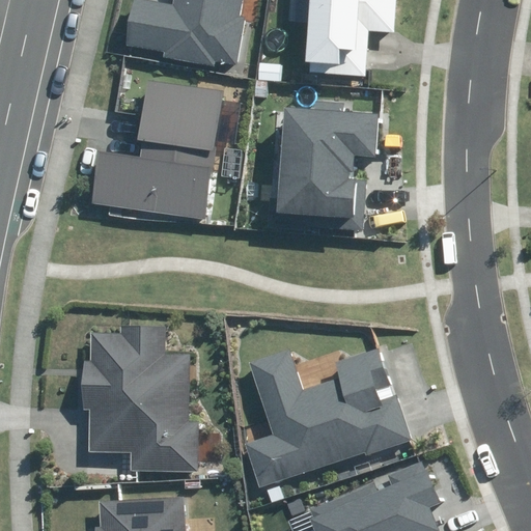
[(164,53),(163,59),(214,67),(215,60),(236,64),(244,17),(239,16),(242,0),(173,0),(172,5),(139,0),(135,0),(128,47),(164,53)]
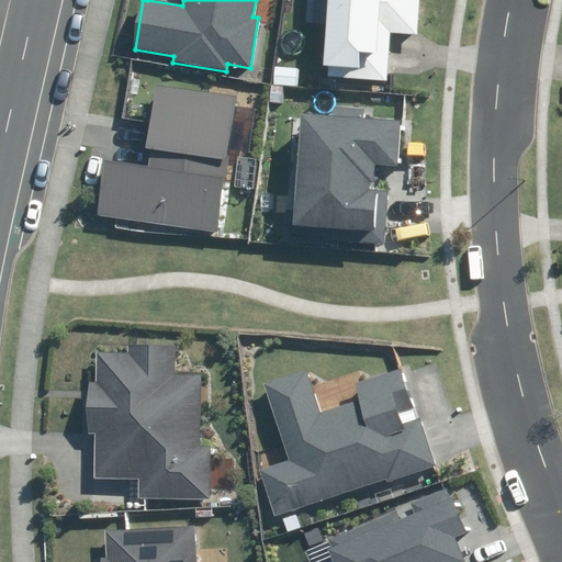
[(328,64),(327,77),(388,81),(391,32),(417,34),(419,0),(326,0),(323,64),(328,64)]
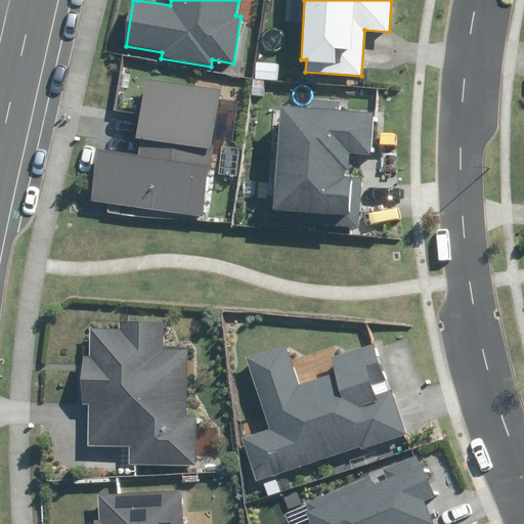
[(180,221),(212,225),(233,86),(154,75),(155,69),(143,67),(138,101),(131,100),(128,120),(135,121),(132,138),(136,139),(134,149),(95,143),(87,197),(84,197),(83,206),(134,214),(133,217),(180,224),(180,221)]
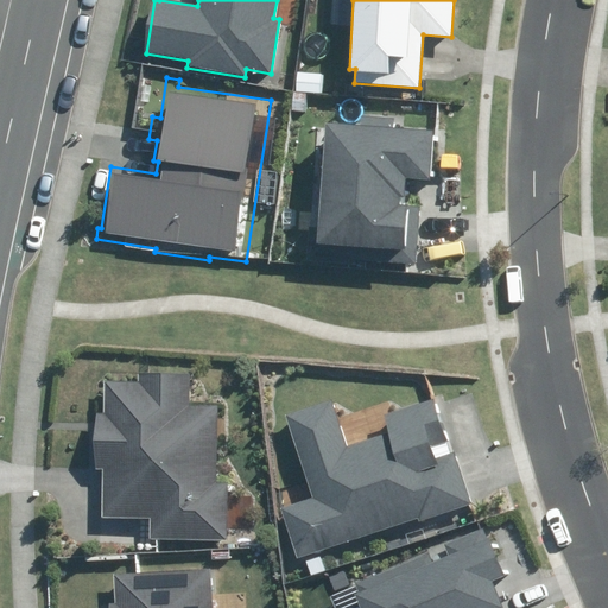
[(314,222),(305,222),(302,265),(353,270),(354,265),(422,271),(426,203),(418,203),(412,192),(413,183),(441,185),(444,130),(405,126),(406,108),(397,107),(396,115),(368,113),(368,106),(358,106),(356,122),(327,120),(324,158),(320,158),(318,168),(314,222)]
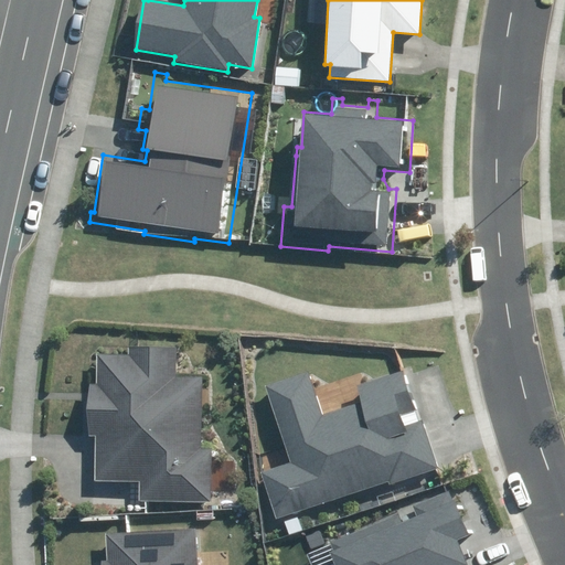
[(139,500),(210,503),(212,449),(200,448),(202,376),(178,376),(179,349),(130,347),(130,356),(95,355),(94,384),(89,384),(87,435),(96,435),(95,480),(139,482),(139,500)]
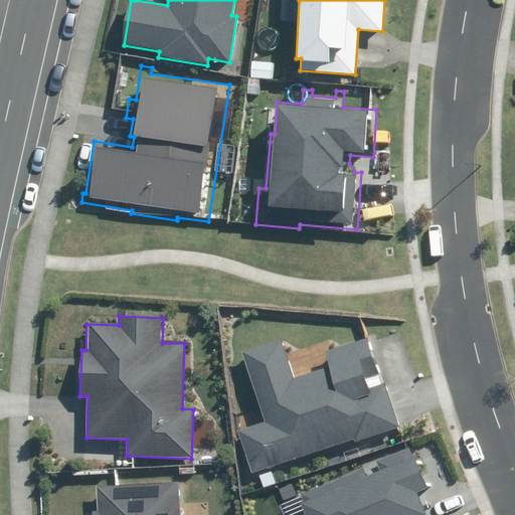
[(237,431),(251,472),(354,438),(355,442),(398,427),(368,338),(327,351),(332,365),(292,378),(279,339),(241,352),(266,421),(237,431)]
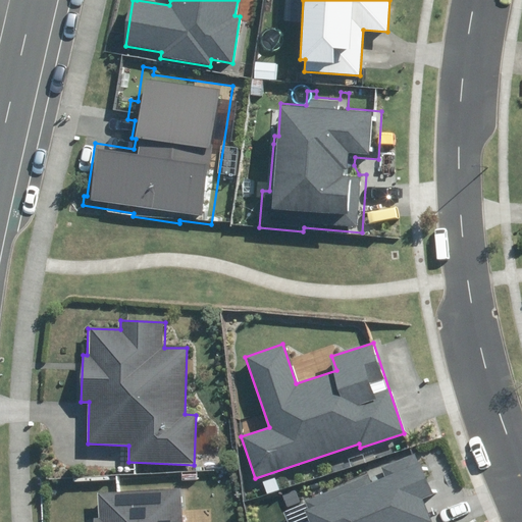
[(430,521),(421,500),(432,494),(414,454),(383,467),(388,477),(373,484),(368,474),(306,501),(310,509),(305,511),(310,521),(430,521)]
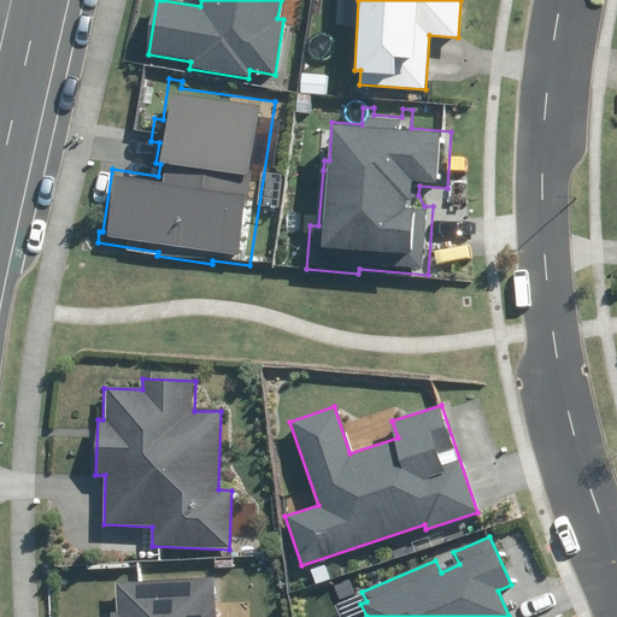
[(216,616),(213,577),(117,583),(119,612),(110,612),(110,616),(216,616)]
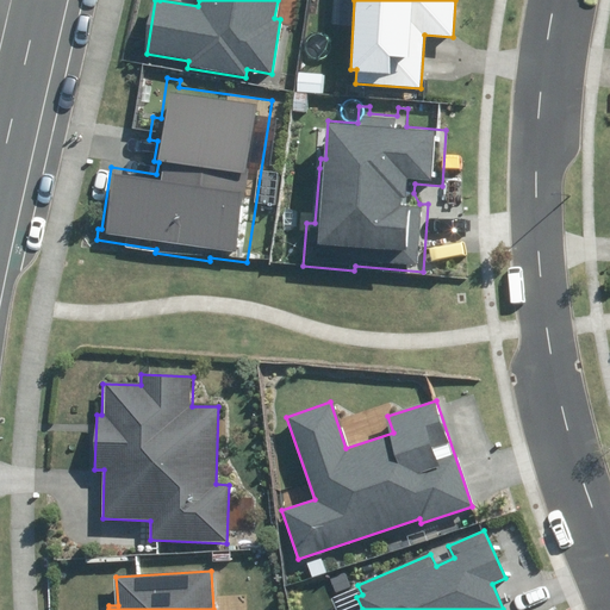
All buildings are outlined.
